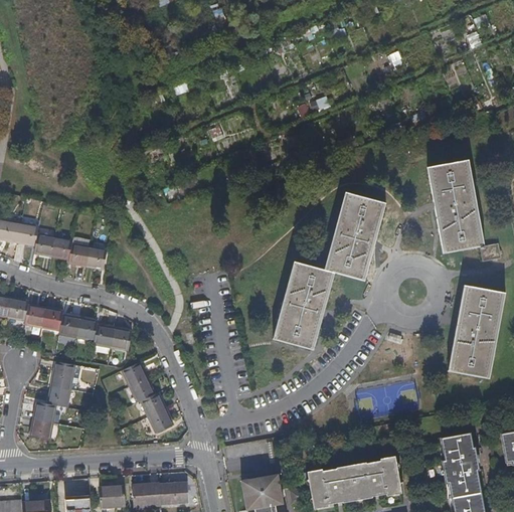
[(311,106),(327,101),(325,94),(309,99),(311,106)]
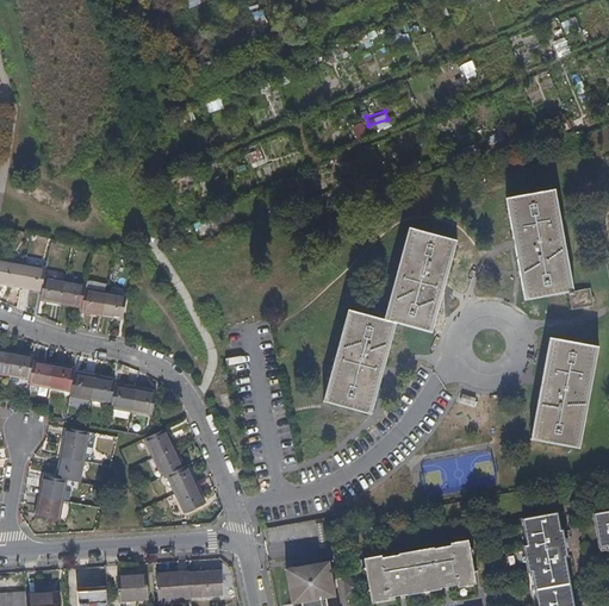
[(360,118),(349,123),(354,135),(366,129),(360,118)]
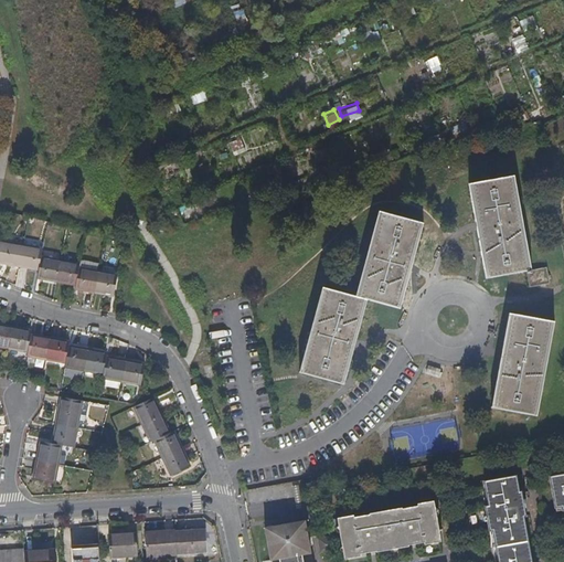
[(530,268),(513,175),(469,182),(486,277),(525,269),(529,285),(549,282),(545,265),(530,268)]
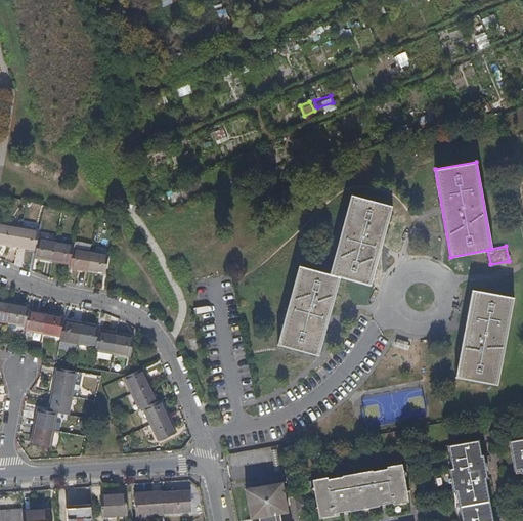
[(299,265),(277,343),(317,354),(339,275),(369,284),(391,206),(351,194),(330,273),(299,265)]
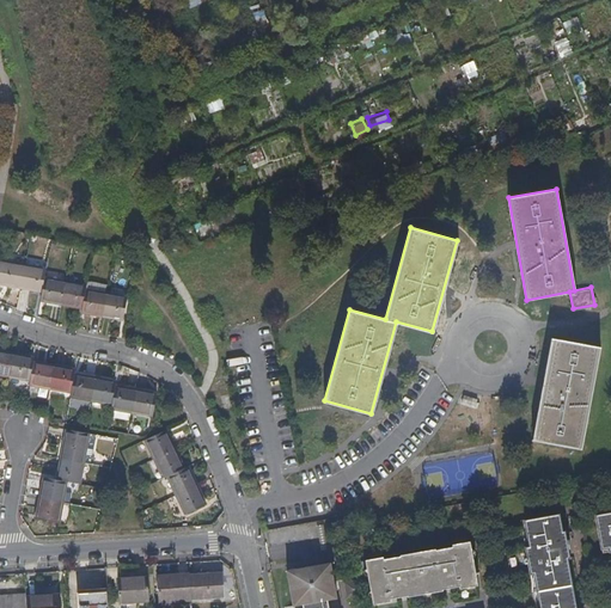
[(0,283),(37,292),(36,300),(80,307),(79,312),(122,319),(126,298),(83,290),(83,287),(40,278),(41,269),(0,262),(0,283)]
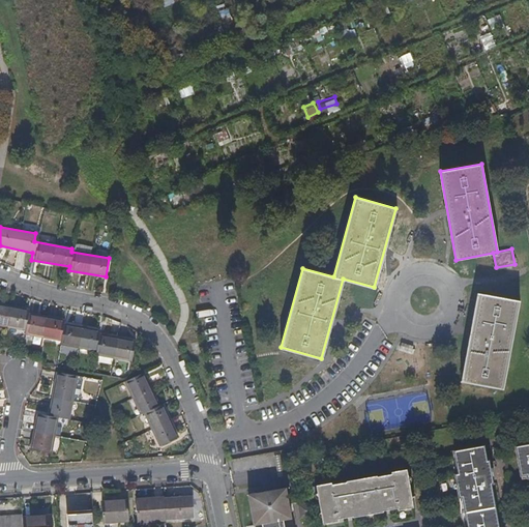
[(461,380),(502,387),(519,299),(477,292),(461,380)]
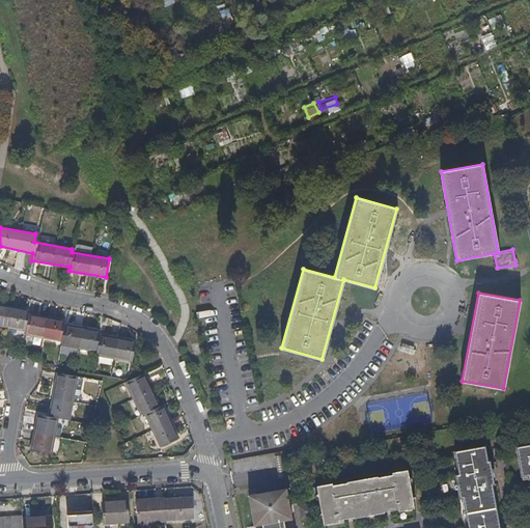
[(0,322),(24,327),(23,331),(58,339),(58,342),(93,350),(92,354),(130,362),(133,344),(96,335),(98,332),(61,324),(62,321),(27,312),(28,308),(0,302),(0,322)]
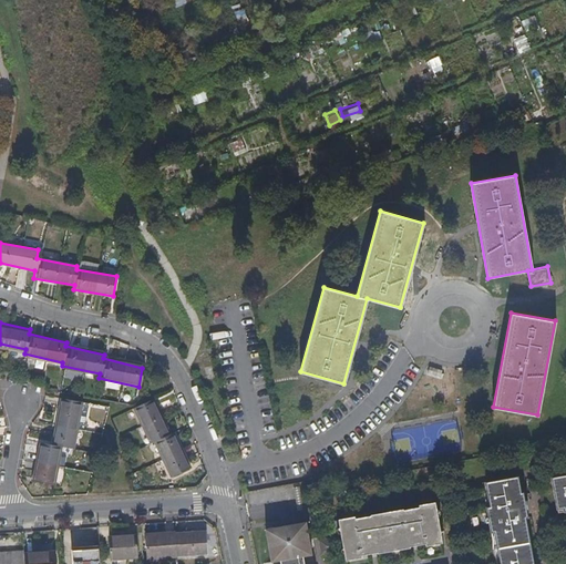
[(39,442),(31,481),(50,484),(58,445),(70,448),(79,402),(59,399),(50,444),(39,442)]
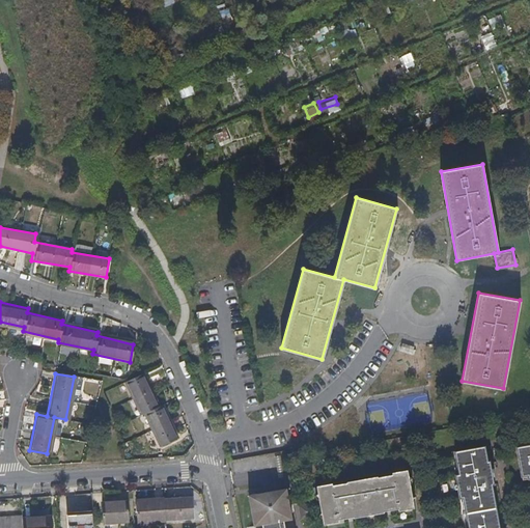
[(141,374),(123,382),(139,415),(143,414),(159,447),(175,440),(160,406),(157,408),(141,374)]
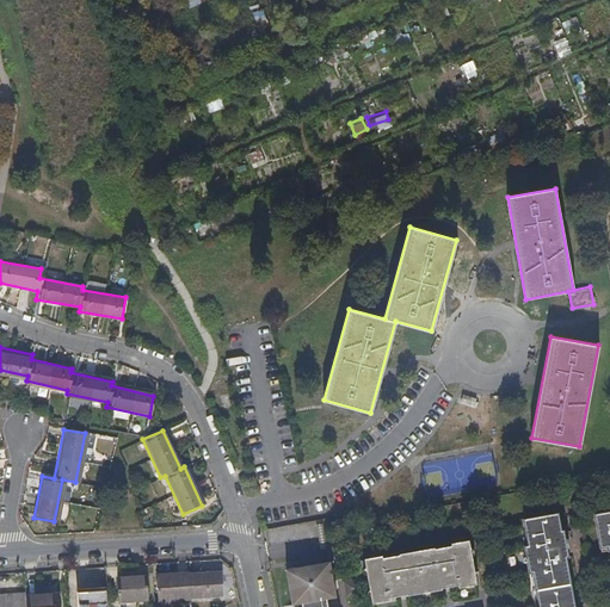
[(609,508),(593,512),(601,546),(608,545),(608,549),(609,547),(609,508)]
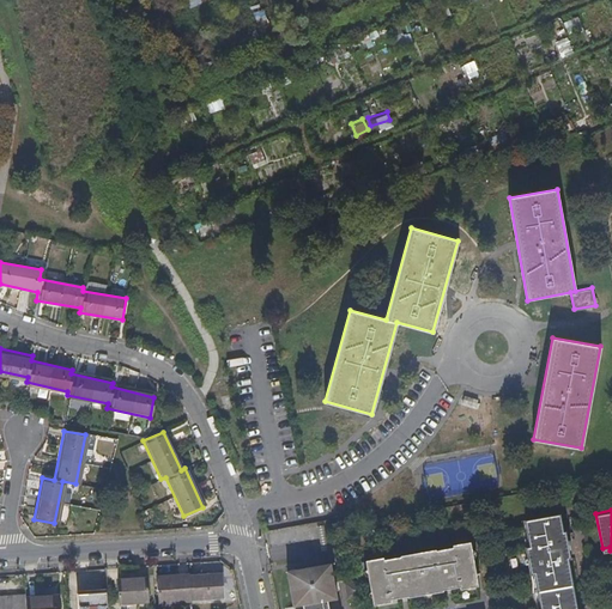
[(537,607),(537,608),(579,608),(580,608),(577,608),(568,556),(569,555),(568,547),(567,541),(567,537),(564,529),(562,529),(558,511),(523,518),(526,529),(522,529),(531,572),(534,571),(540,607),(537,607)]
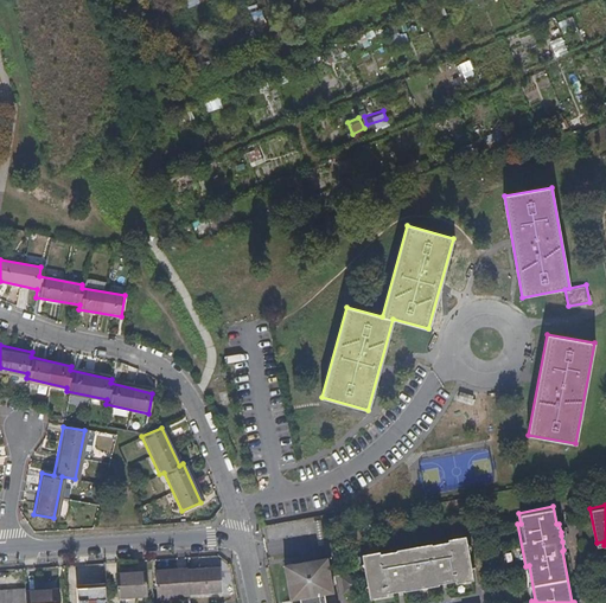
[(380,551),(362,553),(370,598),(388,595),(388,591),(403,589),(404,590),(416,588),(415,583),(426,581),(427,585),(439,584),(439,583),(455,579),(457,582),(473,578),(466,534),(448,538),(448,540),(432,544),(432,543),(396,549),(396,550),(380,553),(380,551)]
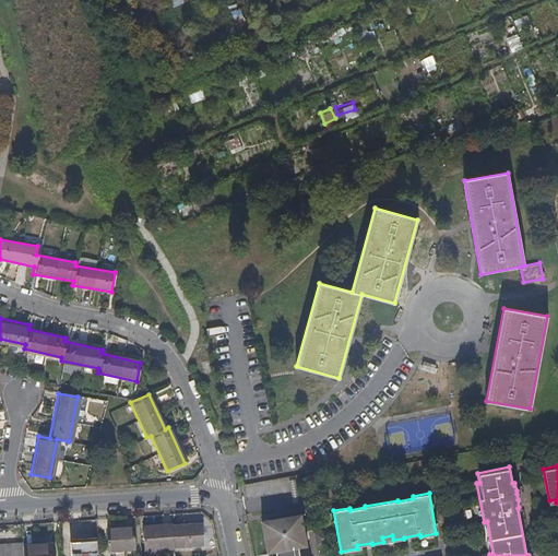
[(300,555),(299,547),(308,546),(301,513),(262,521),(268,553),(276,552),(277,555),(300,555)]
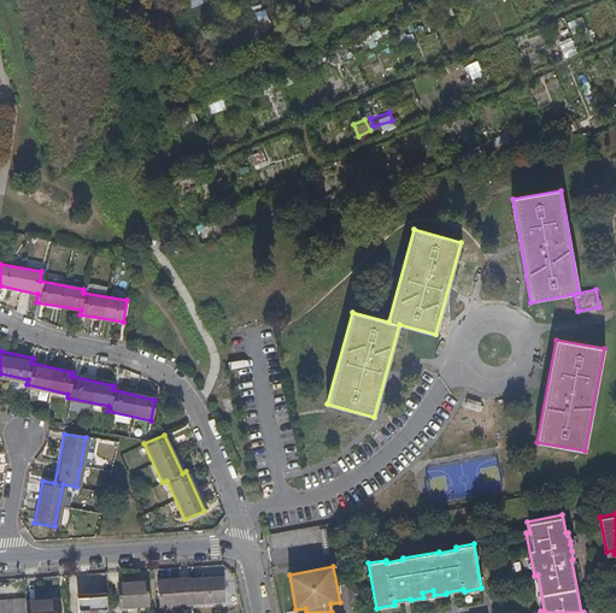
[(538,575),(534,576),(535,594),(540,611),(544,611),(538,575)]
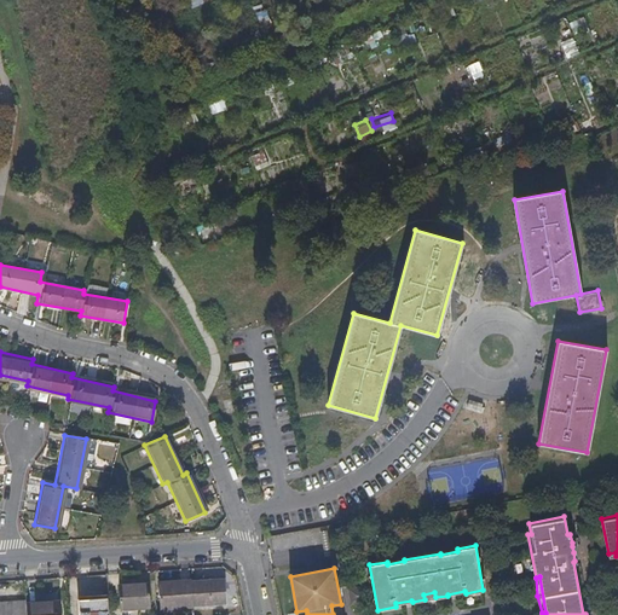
[(223,579),(156,582),(159,608),(224,604),(223,579)]
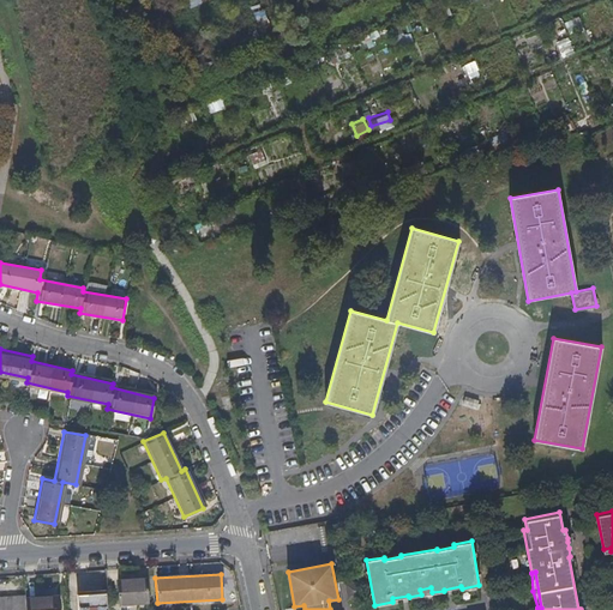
[(148,603),(145,579),(115,581),(118,604),(148,603)]
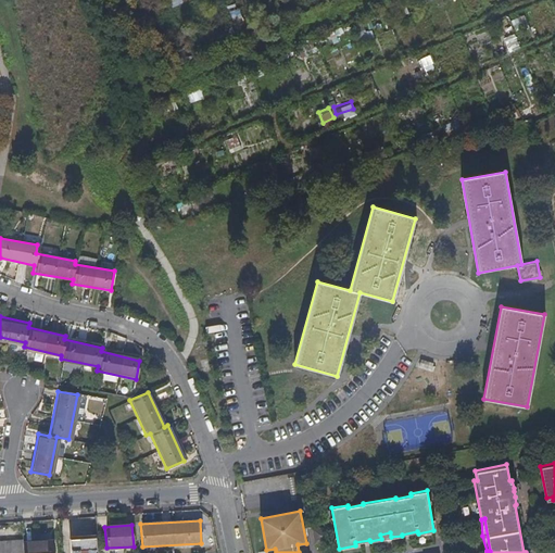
[(327,526),(313,528),(315,543),(329,540),(327,526)]
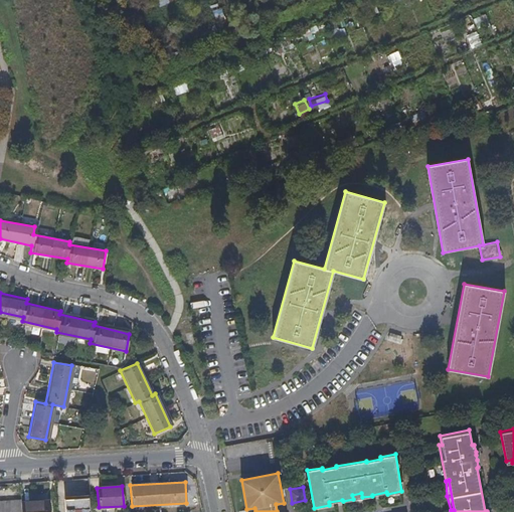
[(89,511),(88,498),(64,500),(64,511),(89,511)]
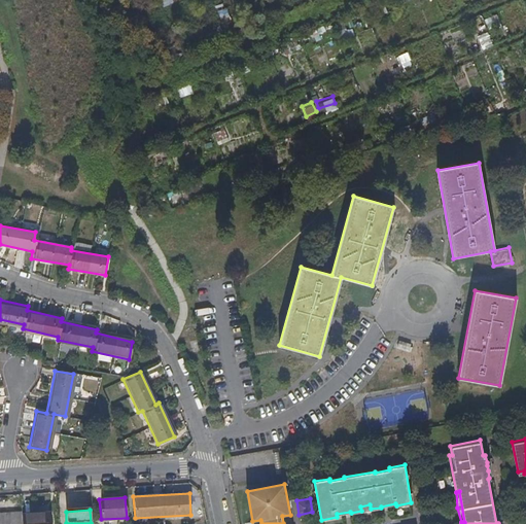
[(21,513),(0,514),(0,523),(48,523),(48,512),(21,515),(21,513)]
